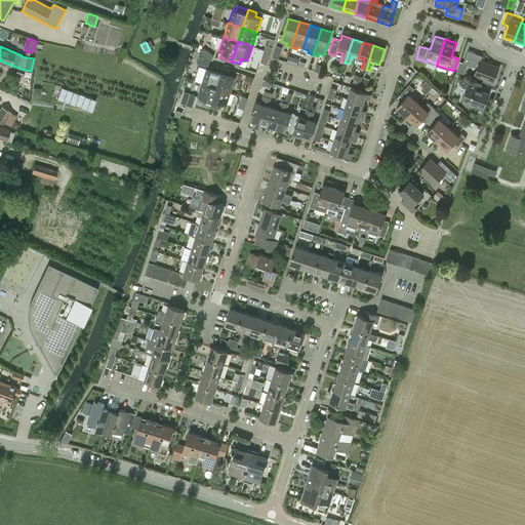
[(199,52),(200,53),(209,61),(213,55),(203,48),(199,52)]
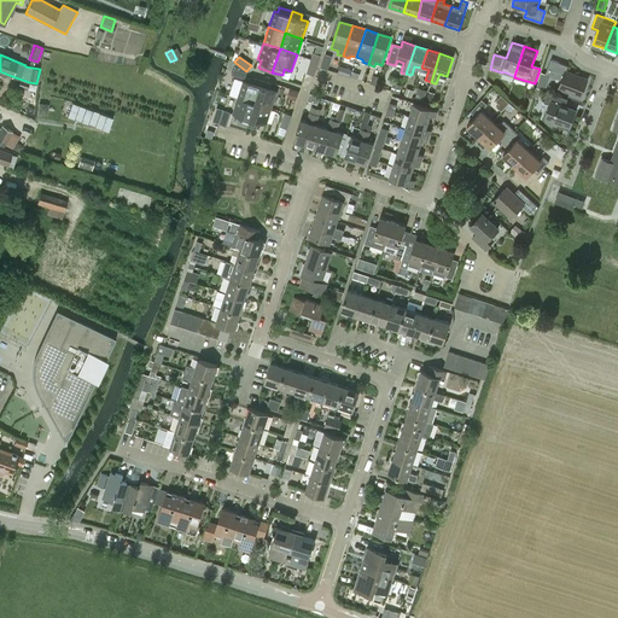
[(314,75),(319,62),(312,59),(307,73),(314,75)]
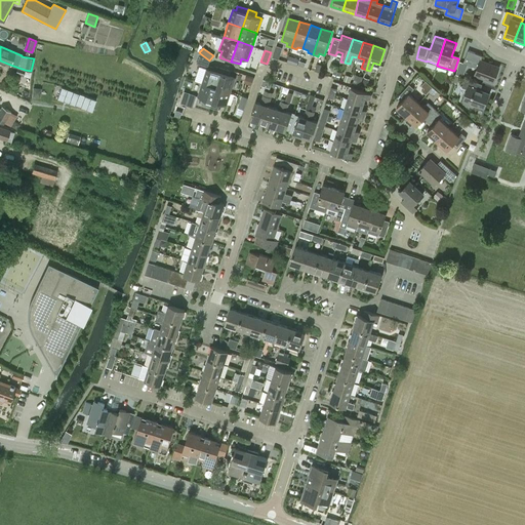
[(468,50),(463,63),(477,68),(475,75),(493,82),(499,68),(481,61),(482,55),(468,50)]
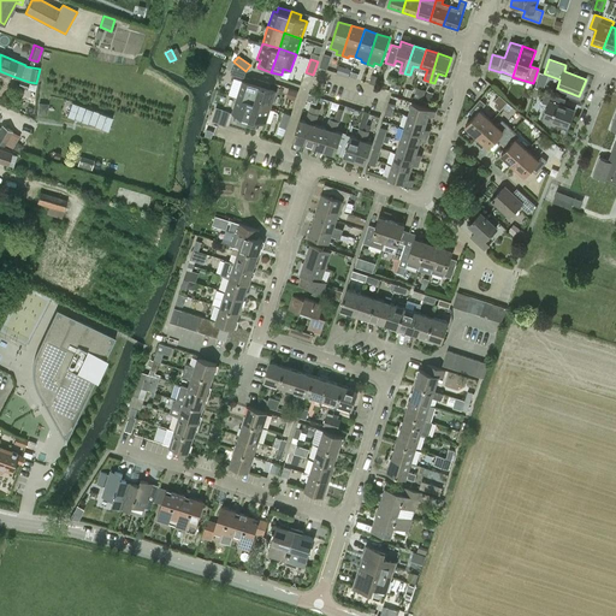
[(246,71),(235,63),(231,75),(244,78),(247,71),(246,71)]
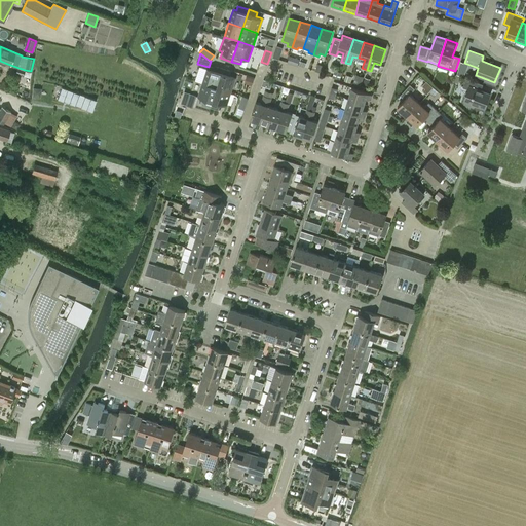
[(201,66),(196,80),(202,82),(217,87),(223,69),(215,66),(214,70),(208,68),(201,66)]
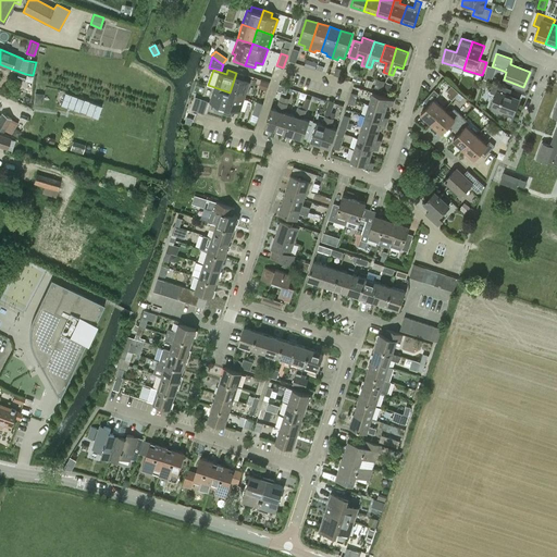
[(34,76),(27,74),(19,72),(16,78),(32,83),(34,76)]
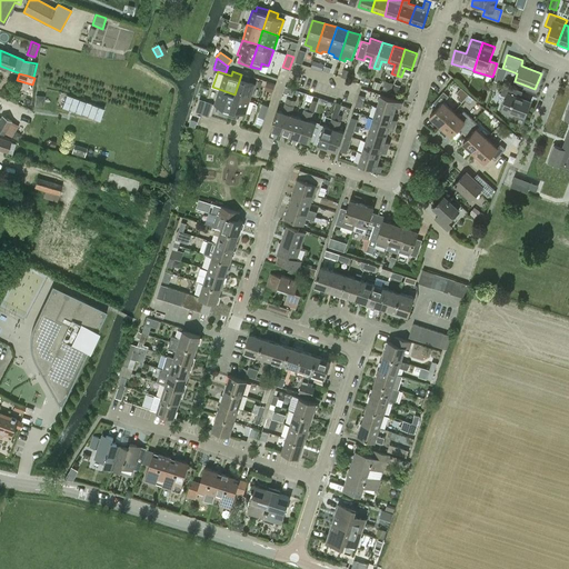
[(250,78),(241,75),(235,95),(250,99),(255,83),(249,82),(250,78)]
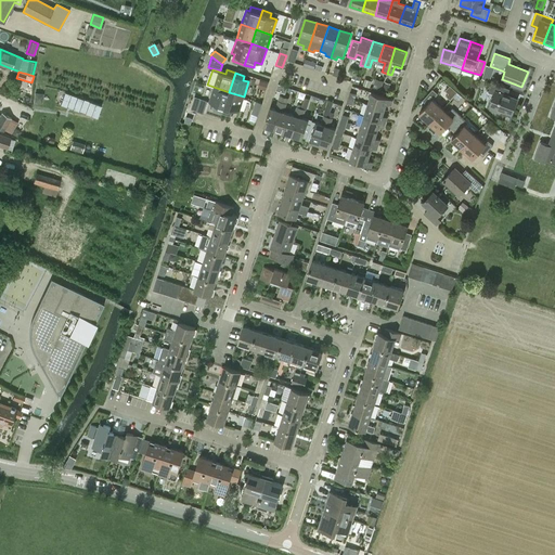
[(353,74),(351,81),(353,82),(359,84),(361,76),(353,74)]
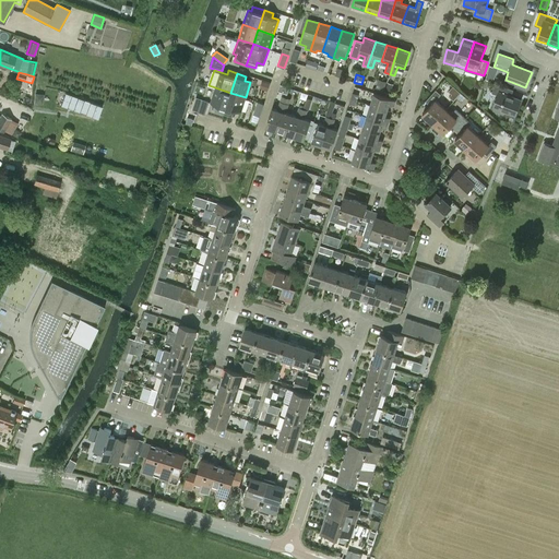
[(377,90),(384,92),(387,83),(380,81),(377,90)]
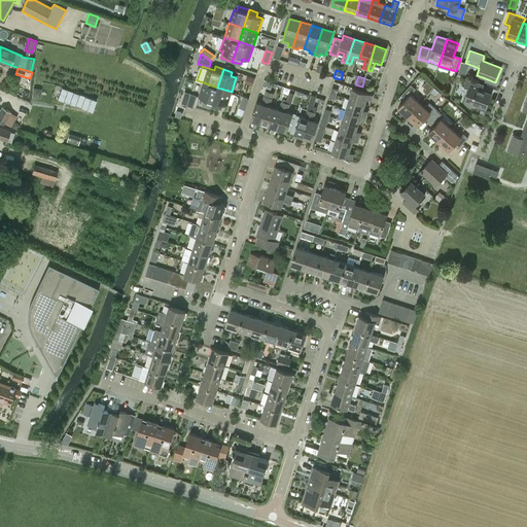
[(245,83),(252,85),(254,79),(247,77),(245,83)]
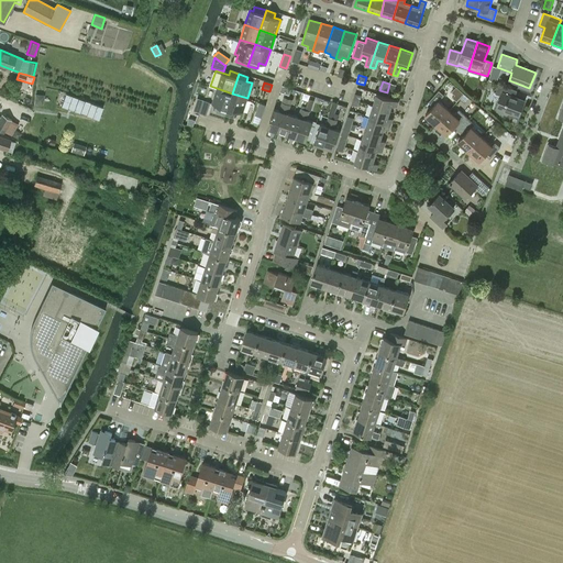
[(519,116),(525,100),(511,96),(514,89),(499,84),(495,94),(501,96),(497,107),(498,108),(497,111),(507,114),(508,111),(519,116)]
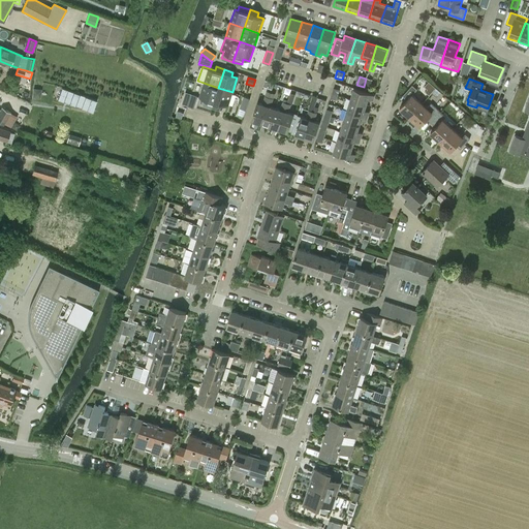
[(218,88),(204,83),(199,97),(206,99),(204,104),(212,107),(218,88)]
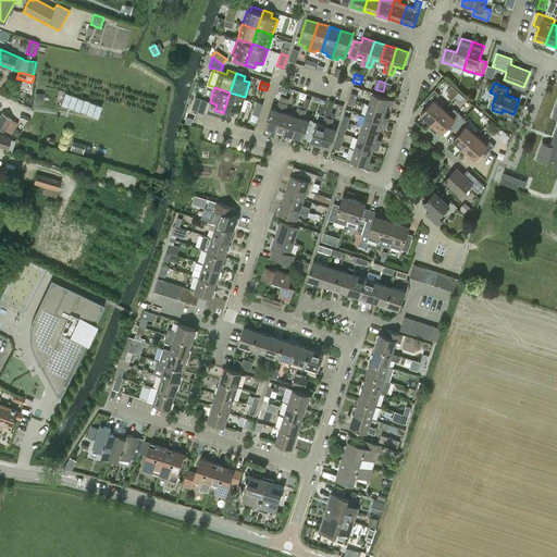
[(432,123),(445,109),(434,99),(440,94),(434,89),(424,101),(429,106),(421,114),(432,123)]
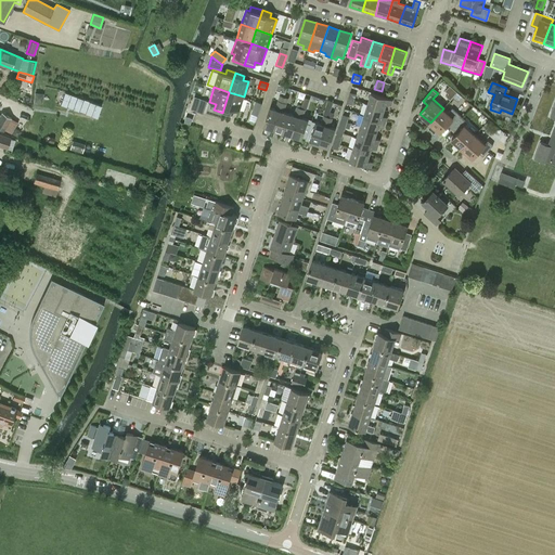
[(102,105),(65,92),(61,104),(98,118),(102,105)]
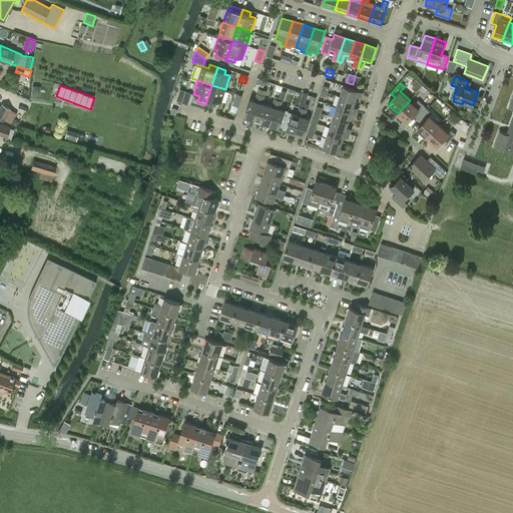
[(211,85),(205,104),(213,107),(215,101),(221,103),(225,89),(211,85)]
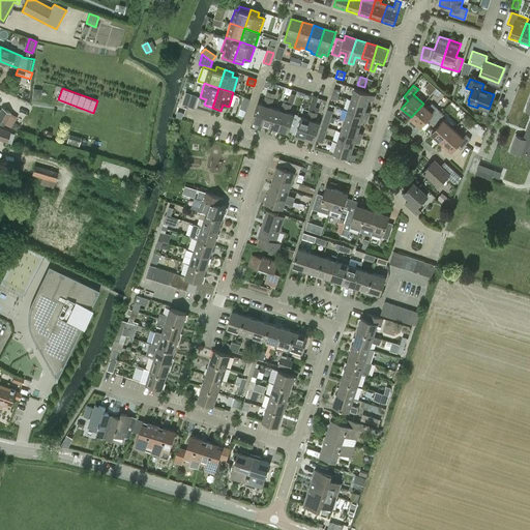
[(355,88),(351,99),(367,105),(369,98),(374,100),(376,95),(355,88)]
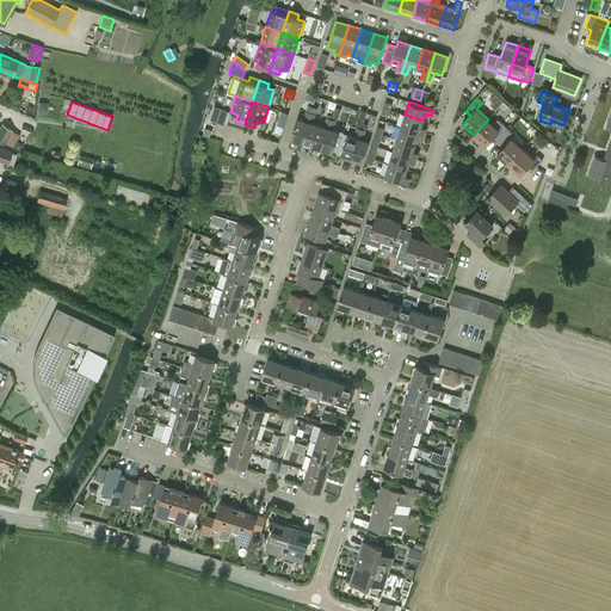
[(224,124),(228,111),(221,109),(217,122),(224,124)]
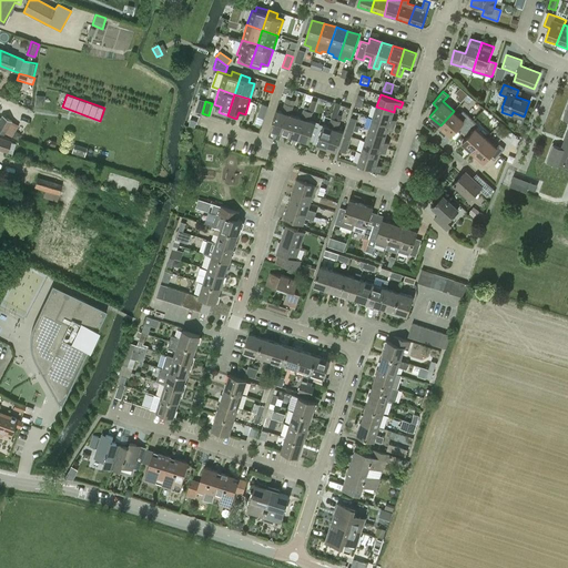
[(264,118),(269,105),(262,103),(257,117),(264,118)]
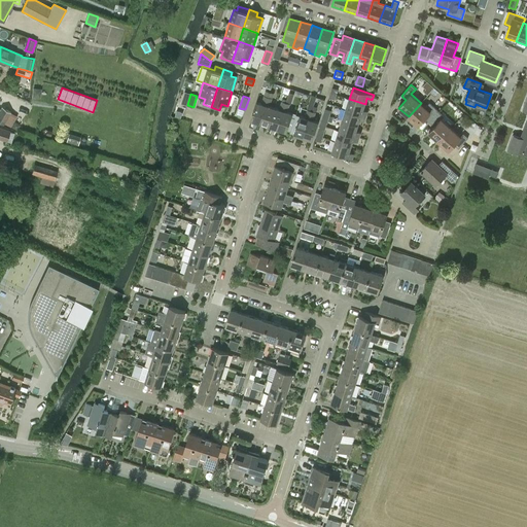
[(251,120),(260,123),(269,98),(265,96),(262,104),(257,102),(251,120)]
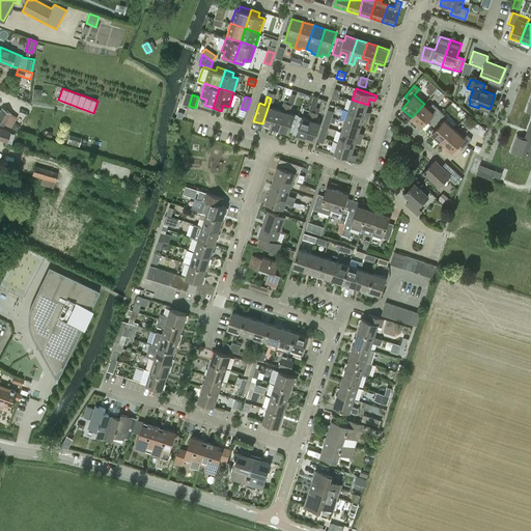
[(271,127),(277,108),(272,107),(275,100),(271,99),(262,123),(271,127)]
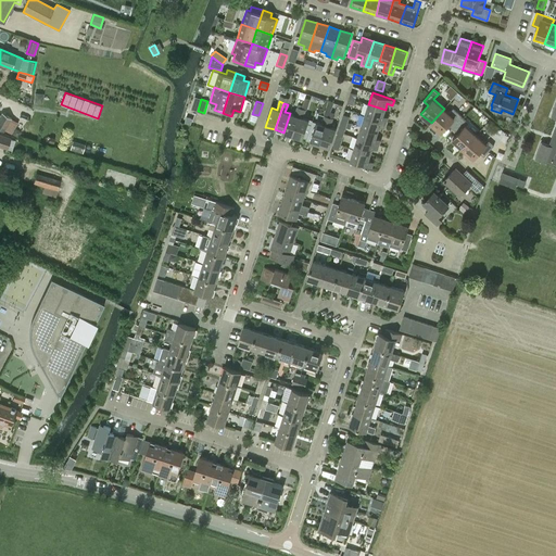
[(555,103),(552,116),(555,117),(555,127),(550,146),(541,142),(535,159),(546,163),(547,161),(555,164),(555,103)]
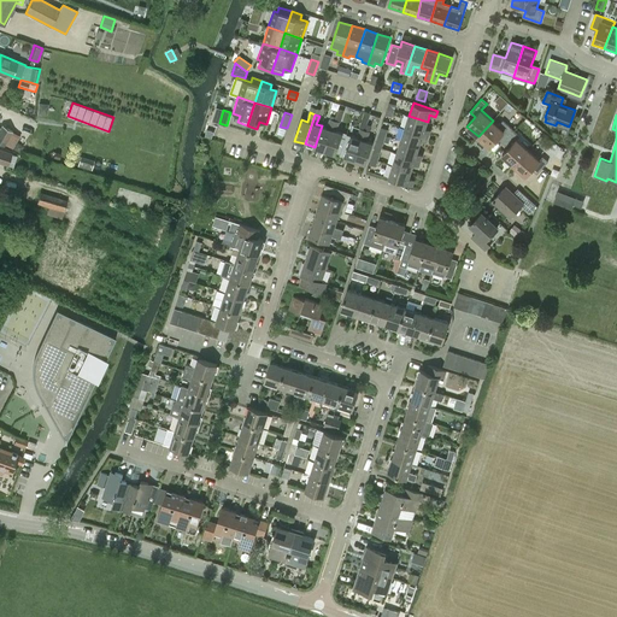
[(425,128),(428,122),(409,116),(405,128),(429,136),(430,130),(425,128)]
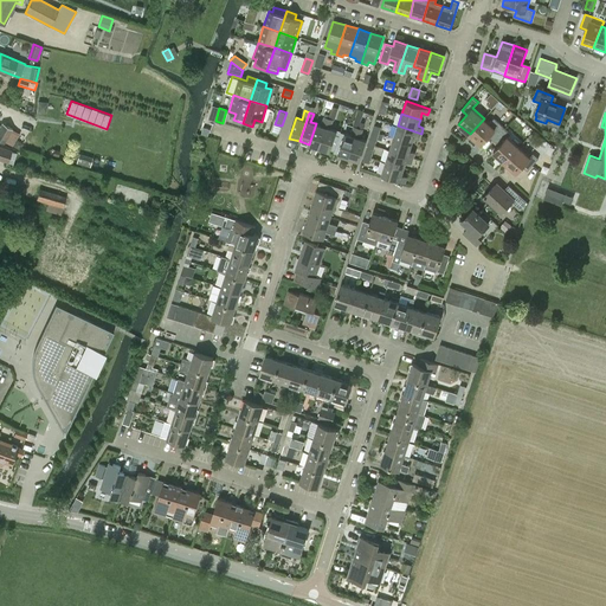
[(320,148),(329,118),(326,117),(322,126),(316,123),(309,144),(320,148)]
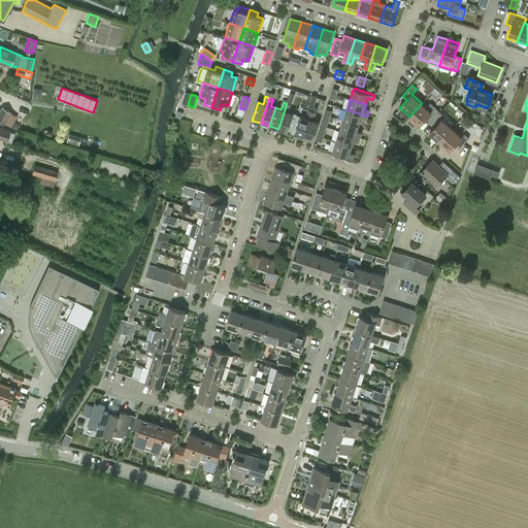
[(287,103),(278,129),(288,132),(293,113),(289,112),(291,104),(287,103)]
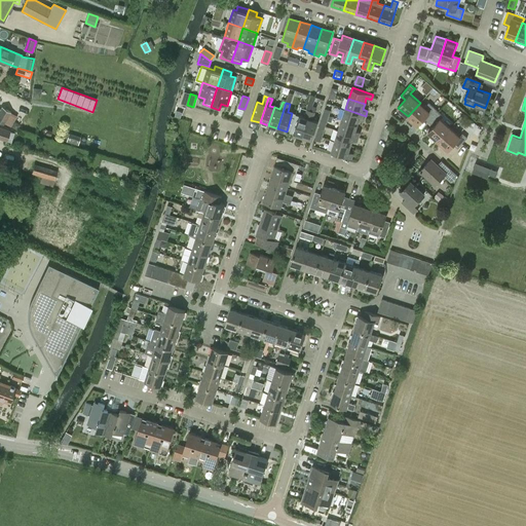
[(428,122),(439,111),(428,103),(424,107),(420,103),(408,116),(417,125),(424,118),(428,122)]
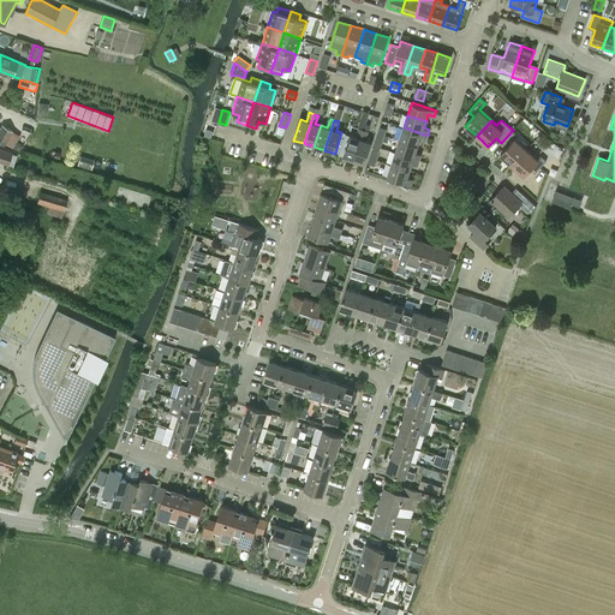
[(0,143),(4,145),(12,131),(3,125),(0,127),(0,143)]
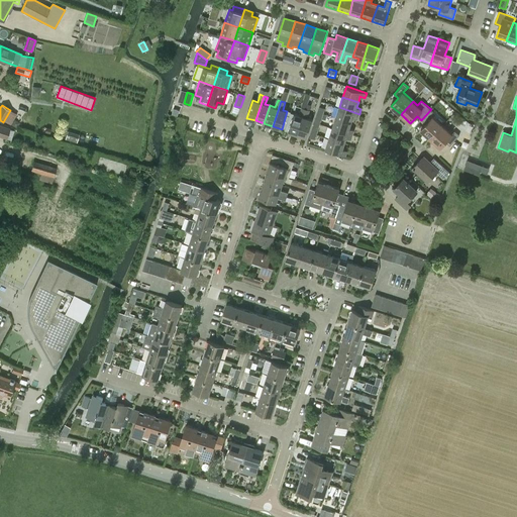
[(291,113),(286,129),(288,130),(297,133),(306,108),(302,107),(299,115),(294,113),(294,114),(291,113)]
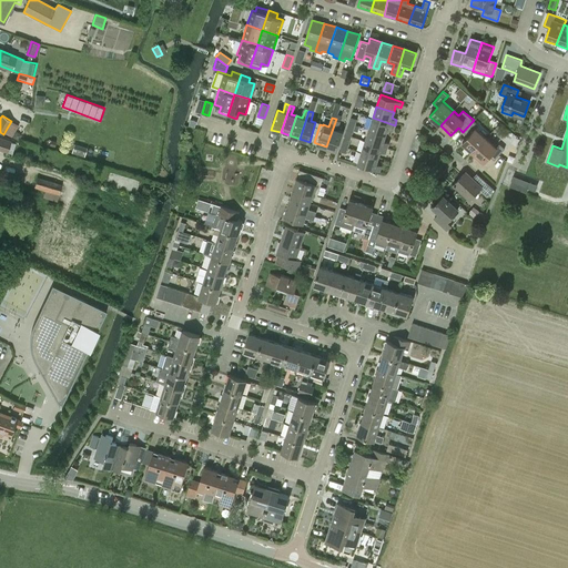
[(393,130),(395,125),(373,118),(369,129),(386,134),(388,129),(393,130)]
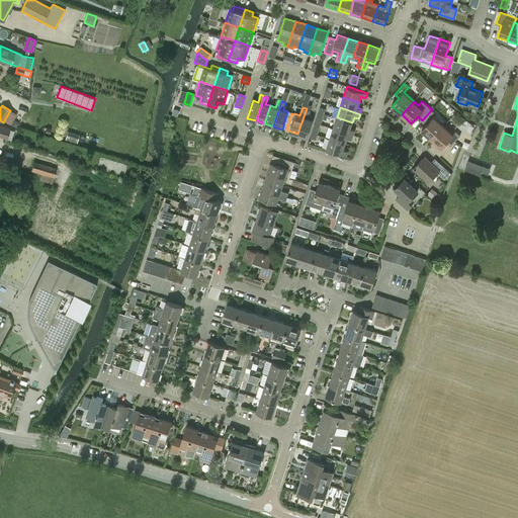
[(181,110),(175,108),(173,114),(179,116),(181,110)]
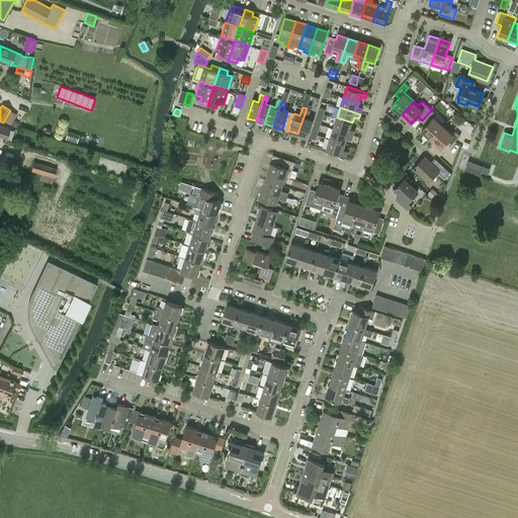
[(307,108),(297,134),(307,137),(313,119),(308,117),(310,109),(307,108)]
